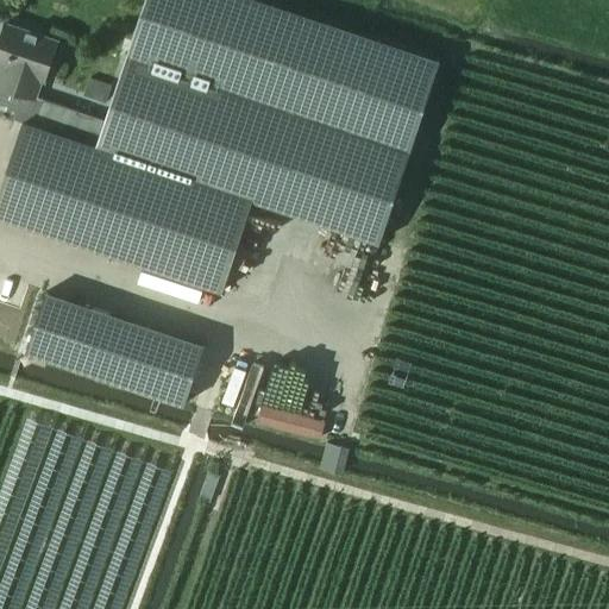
[(145,0),(126,56),(96,145),(253,198),(253,199),(272,205),(277,207),(283,208),(380,240),(440,60),(262,0),(145,0)]
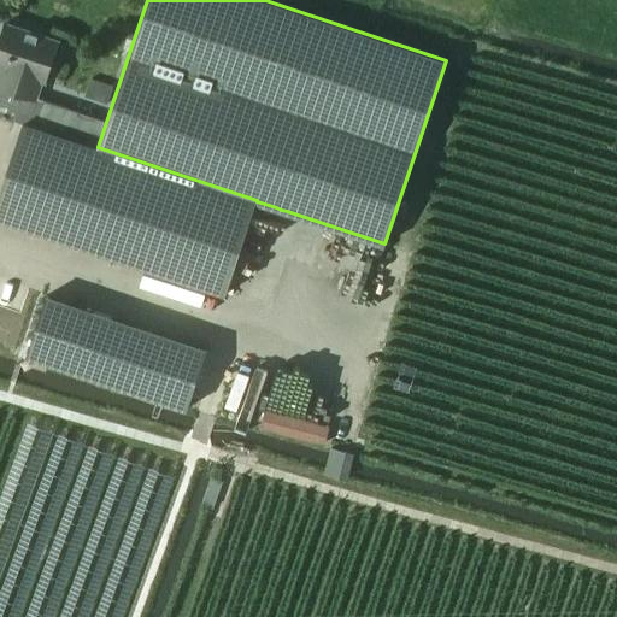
[(6,23),(0,40),(0,66),(1,66),(0,70),(0,86),(23,94),(13,121),(23,123),(23,122),(36,127),(65,135),(72,112),(78,113),(80,112),(37,98),(42,81),(45,81),(58,40),(34,33),(19,27),(6,23)]
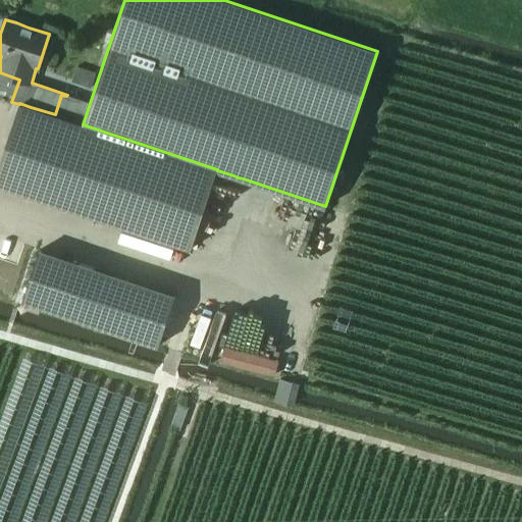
[(76,66),(71,81),(90,87),(95,73),(76,66)]
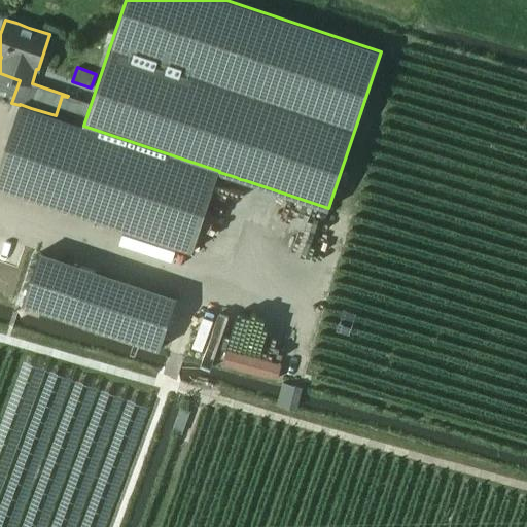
[(20,105),(0,164),(0,185),(192,250),(219,172),(219,171),(83,126),(56,115),(31,108),(20,104),(20,105)]
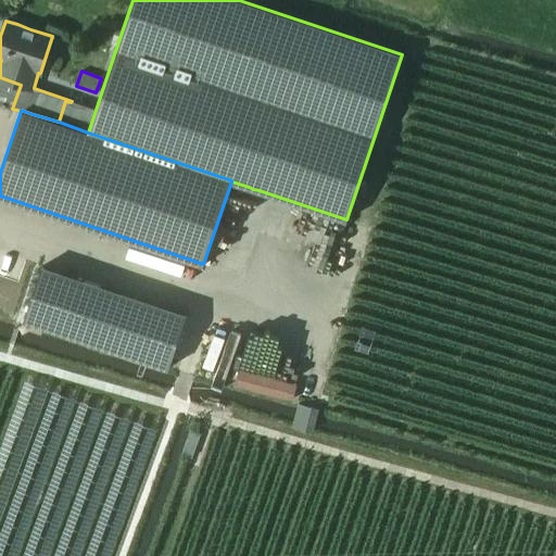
[(168,367),(187,314),(42,265),(24,319),(168,367)]
